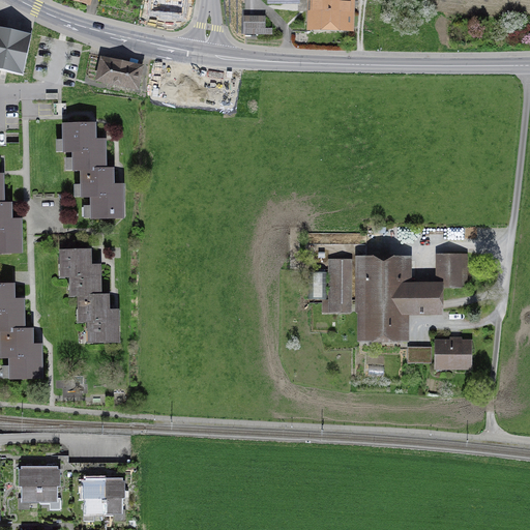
[(49,0),(91,10),(93,0),(49,0)]
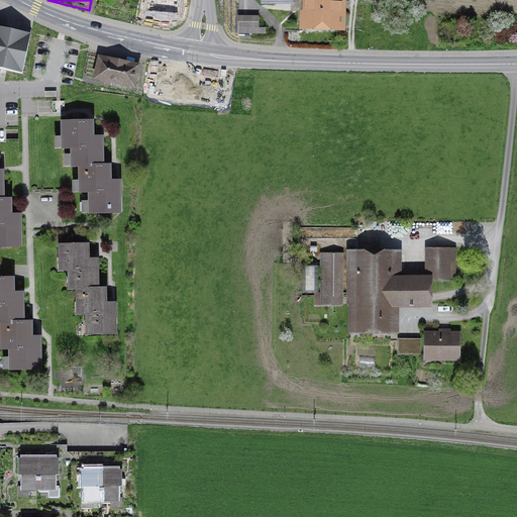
[(261,0),(261,4),(294,4),(294,0),(297,0),(298,30),(346,31),(346,0),(261,0)]
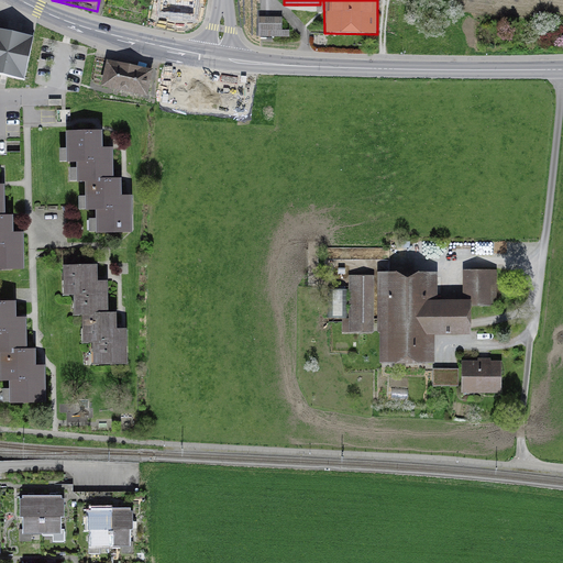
[(284,20),(260,19),(258,40),(290,41),(291,34),(283,34),(284,20)]
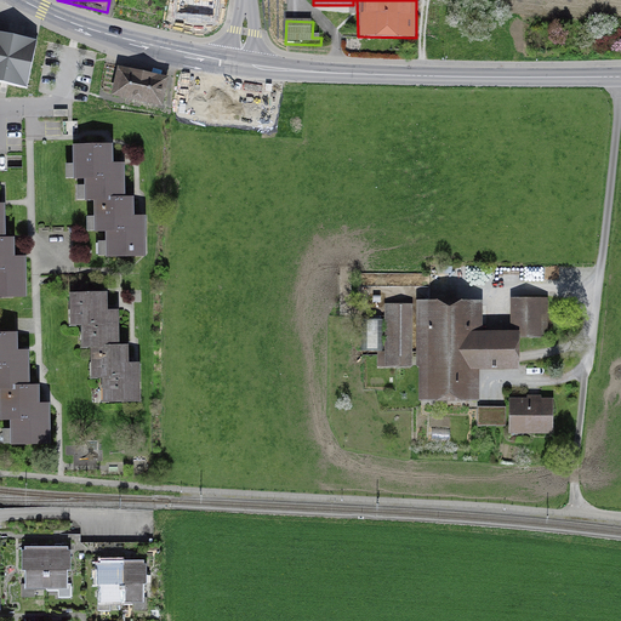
[(35,43),(0,34),(0,77),(26,84),(35,43)]
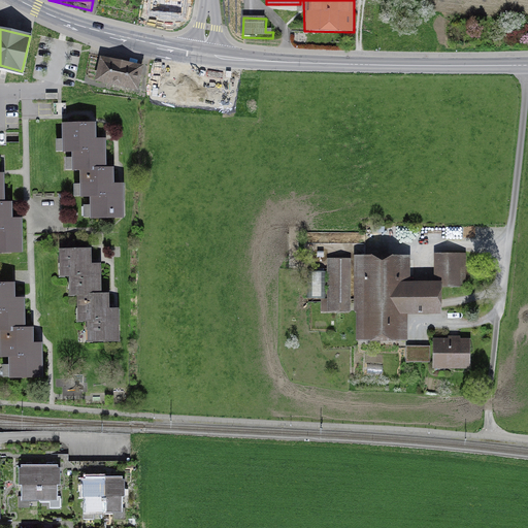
[(144,69),(100,60),(95,85),(138,94),(144,69)]
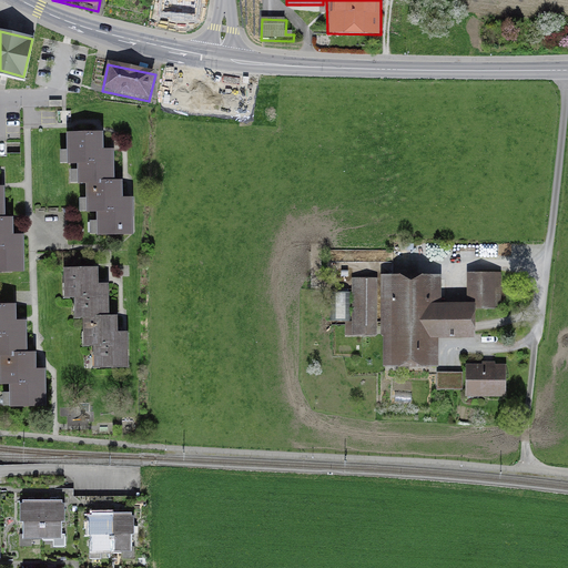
[(79,183),(88,183),(114,182),(114,150),(104,150),(103,132),(67,133),(68,164),(78,164),(79,183)]
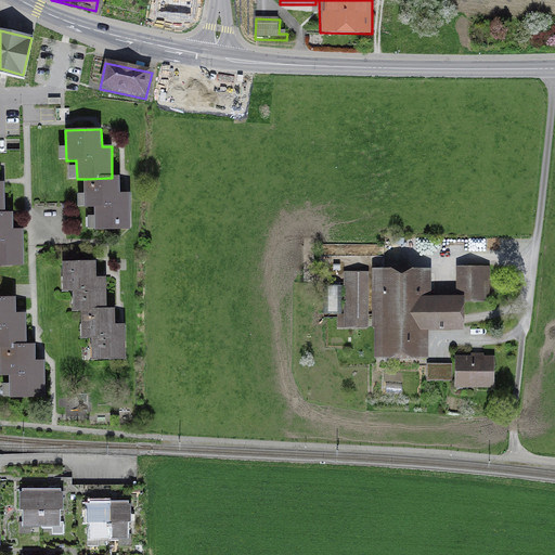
[(119,178),(112,178),(86,179),(87,207),(98,207),(98,231),(131,230),(130,193),(119,194),(119,178)]
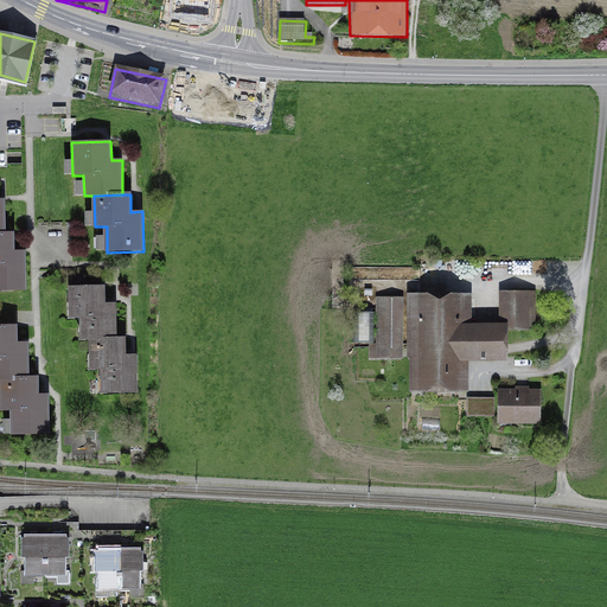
[(13,235),(4,235),(0,235),(0,291),(26,291),(25,251),(13,251),(13,235)]
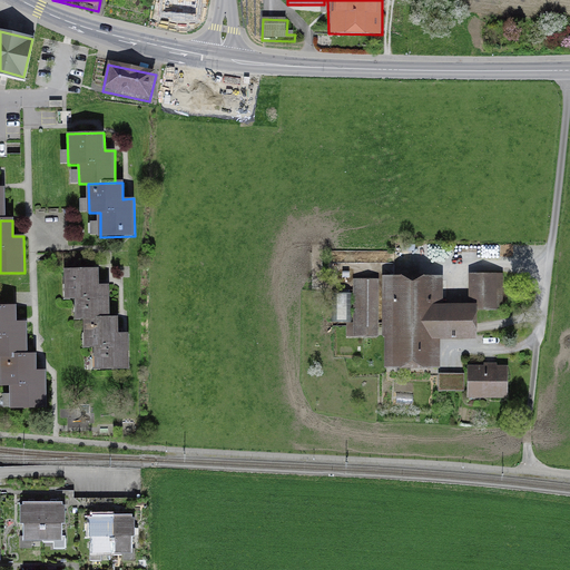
[(75,318),(82,318),(109,317),(108,286),(99,286),(99,271),(64,272),(65,301),(75,301),(75,318)]
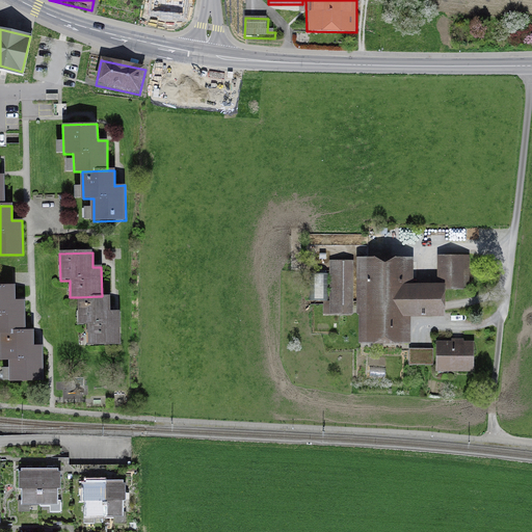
[(440,287),(414,287),(414,320),(448,320),(448,293),(470,293),(470,259),(440,259),(440,287)]
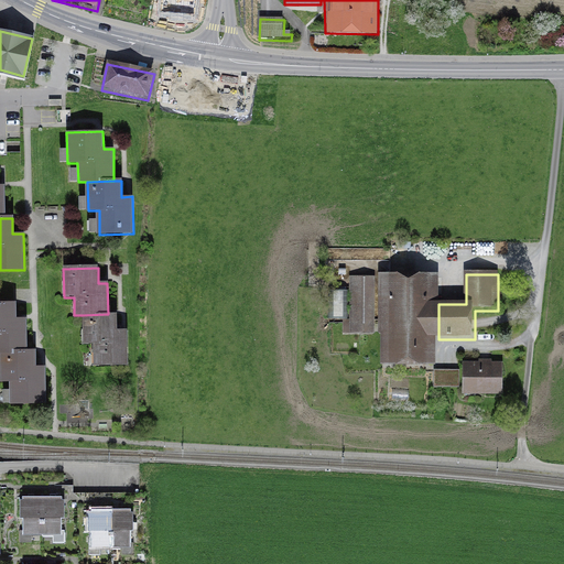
[(380,279),(349,279),(349,335),(380,335),(380,279)]
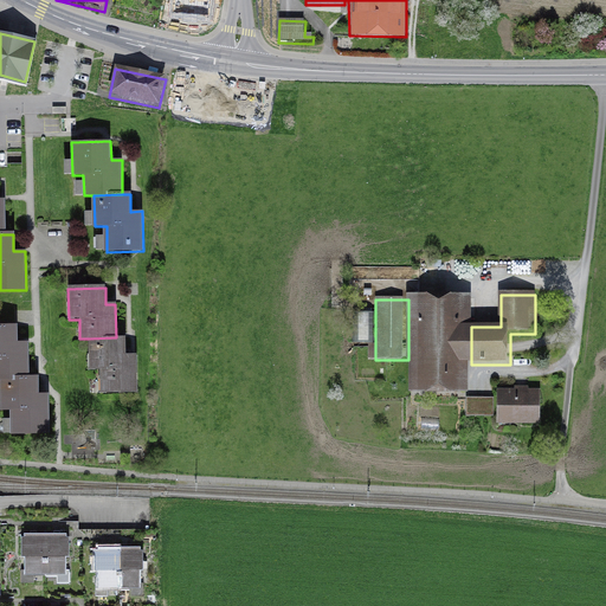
[(471,395),(471,365),(471,327),(471,300),(408,300),(408,360),(408,395),(471,395)]
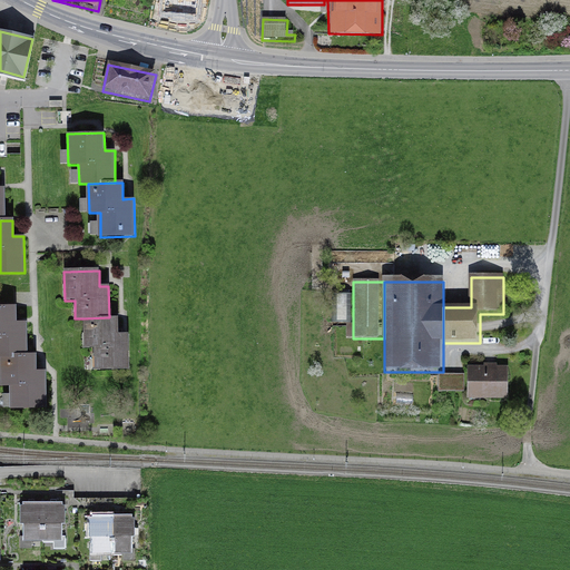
[(0,355),(27,355),(26,323),(16,323),(15,307),(0,306),(0,355)]
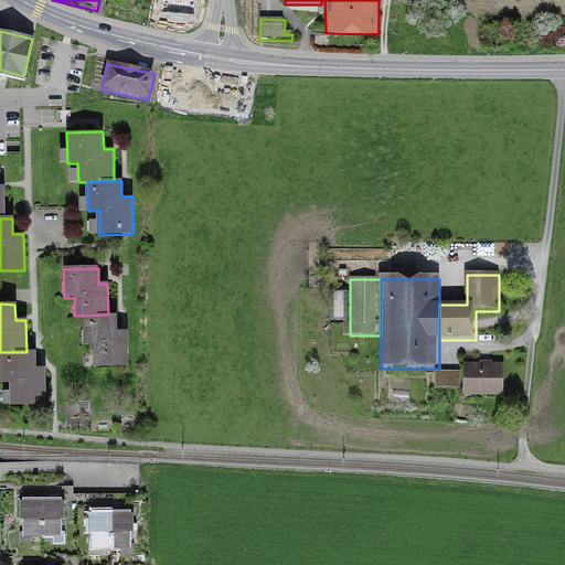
[(117,315),(108,315),(82,316),(83,345),(94,344),(94,366),(128,365),(127,330),(117,330),(117,315)]
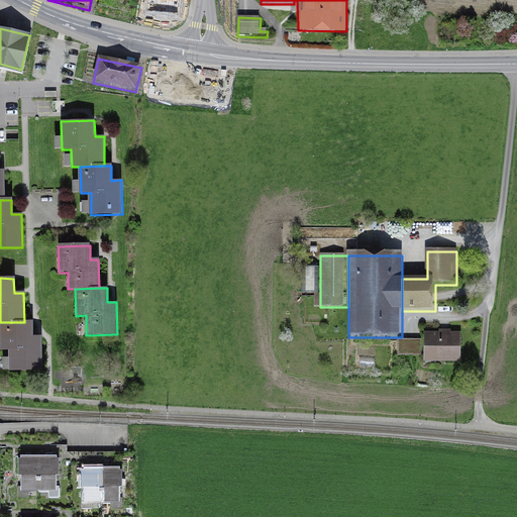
[(32,322),(24,322),(0,322),(0,326),(0,347),(10,347),(10,368),(41,367),(41,336),(32,336),(32,322)]
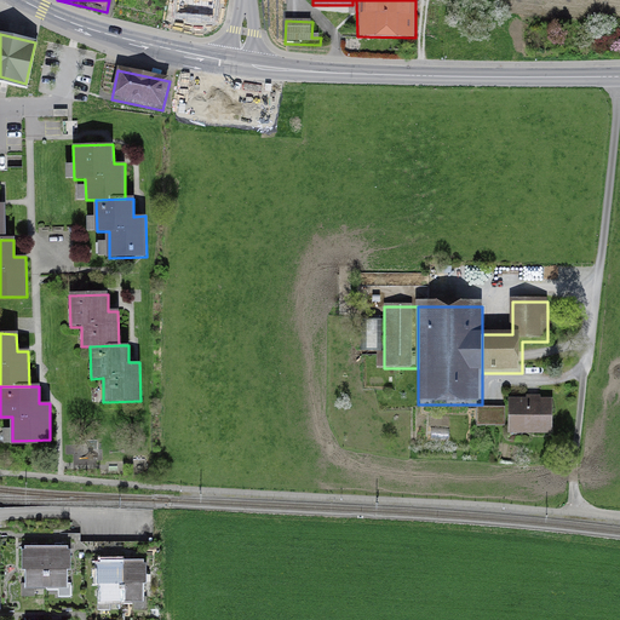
[(554,401),(509,400),(509,436),(554,437),(554,401)]
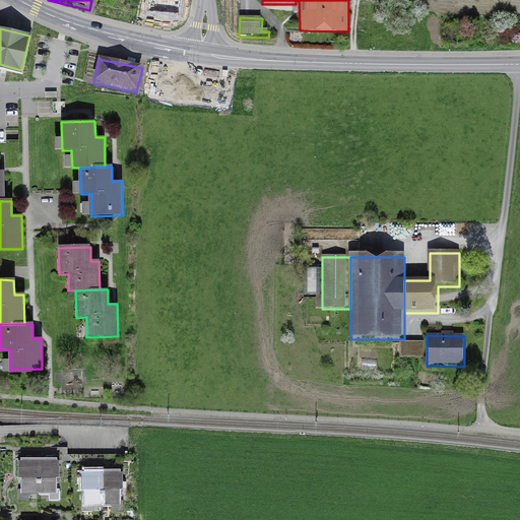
[(122,455),(68,456),(68,467),(122,466),(122,455)]
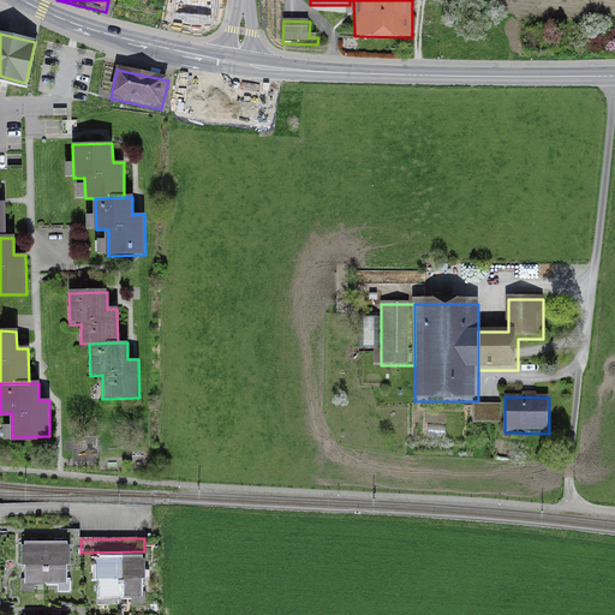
[(46,581),(46,542),(24,542),(24,581),(46,581)]
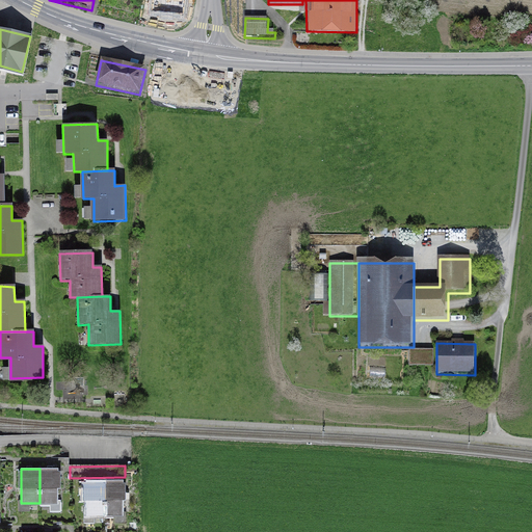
[(40,469),(40,503),(58,504),(58,469),(40,469)]
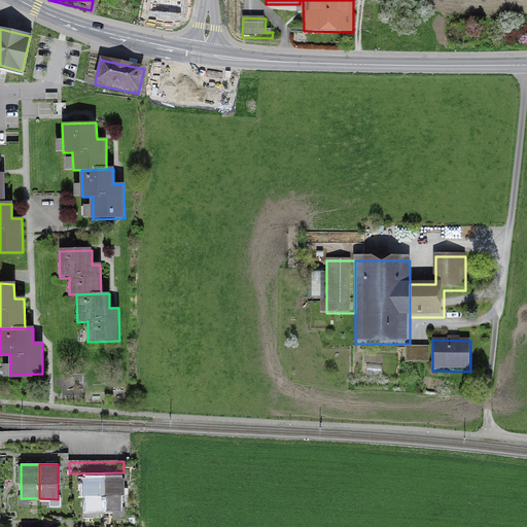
[(84,512),(103,512),(104,477),(85,476),(84,512)]
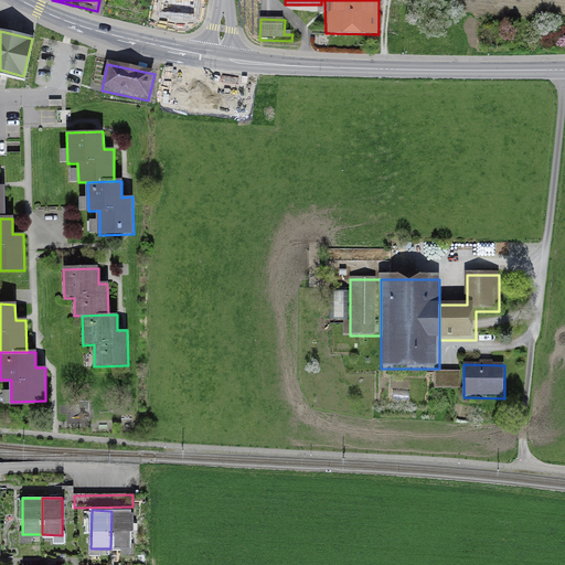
[(130,511),(112,511),(110,548),(130,548),(130,511)]
